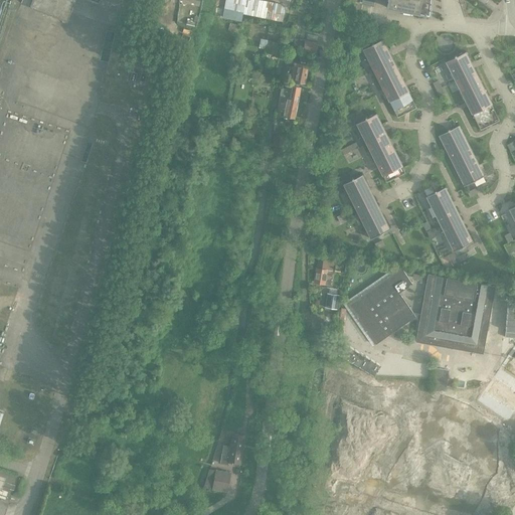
[(65,5),(66,0),(34,0),(32,7),(47,11),(51,1),(65,5)]
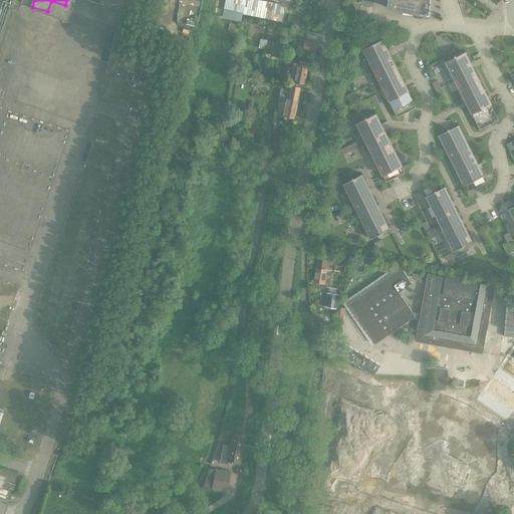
[(283,7),(279,4),(259,0),(225,0),(222,18),(241,22),(242,14),(282,22),(284,11),(283,7)]
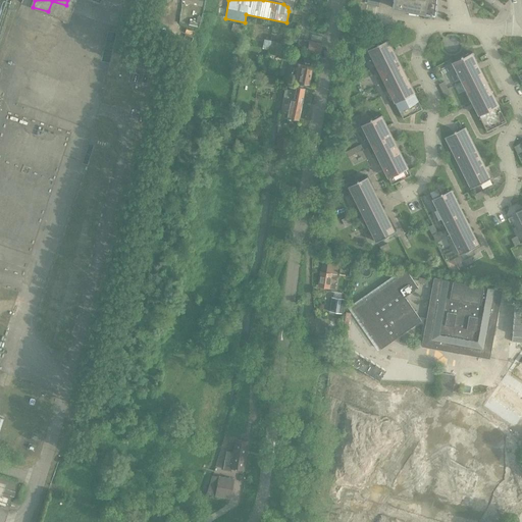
[(393,0),(392,8),(435,16),(436,0),(393,0)]
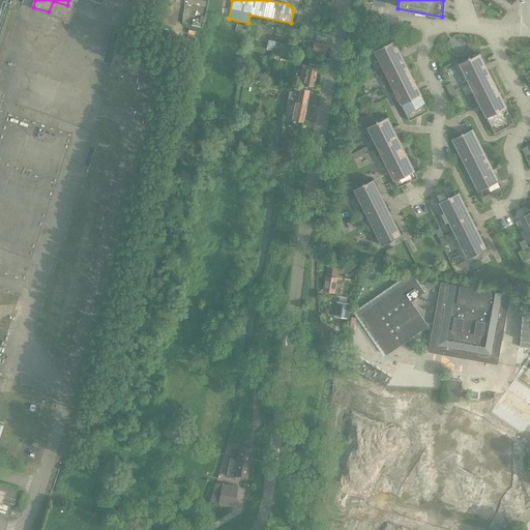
[(246,26),(237,25),(235,32),(245,34),(246,26)]
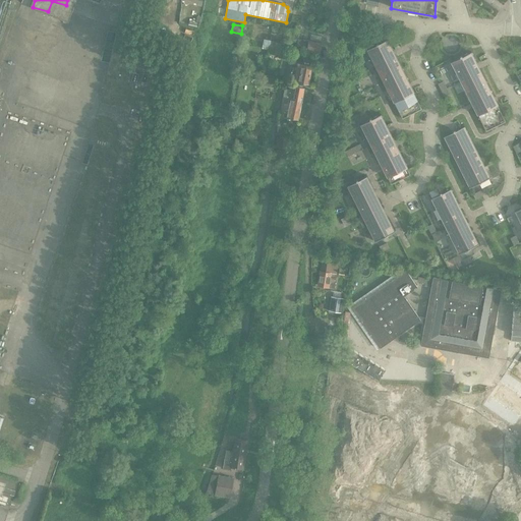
[(271,34),(281,37),(282,31),(273,29),(271,34)]
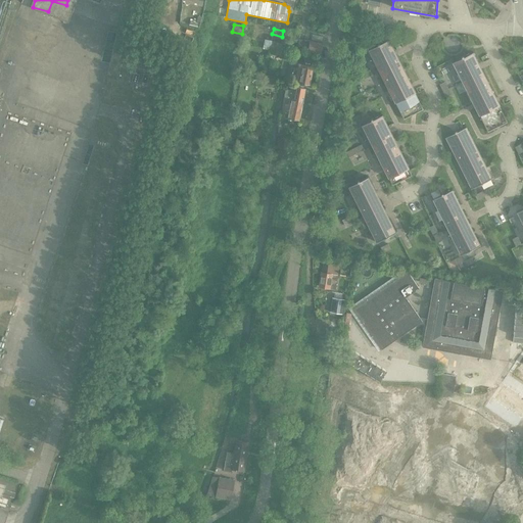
[(281,55),(283,43),(265,40),(263,49),(269,50),(269,53),(281,55)]
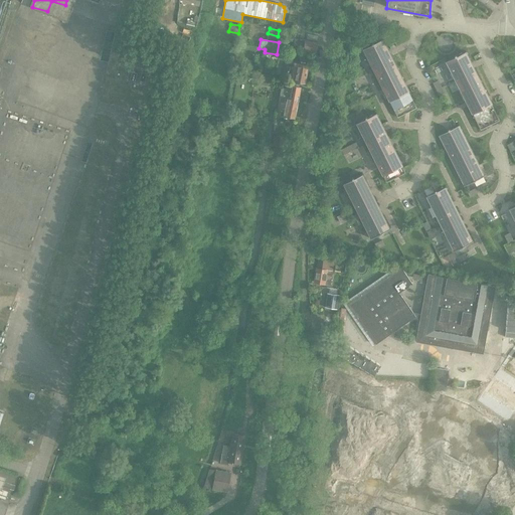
[(416,108),(391,56),(382,39),(363,48),(397,118),(416,108)]
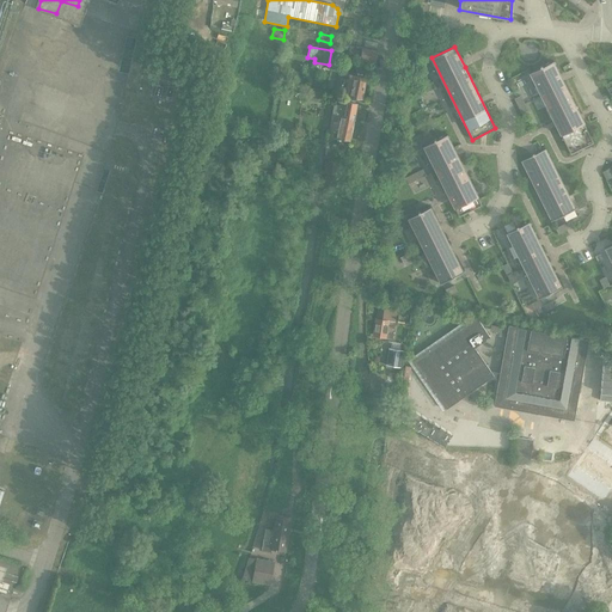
[(374,63),(377,51),(363,49),(361,60),(374,63)]
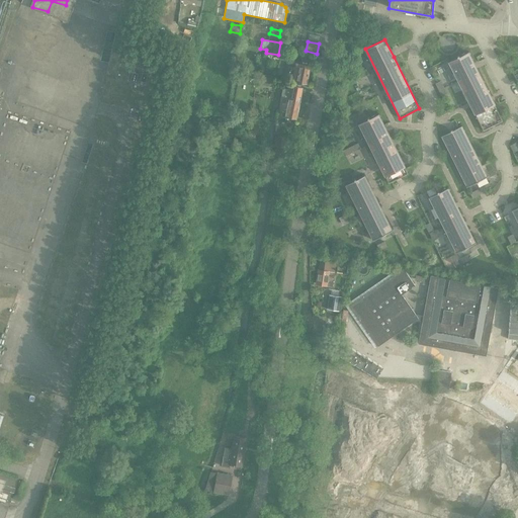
[(503,121),(477,70),(467,52),(448,62),(483,131),(503,121)]
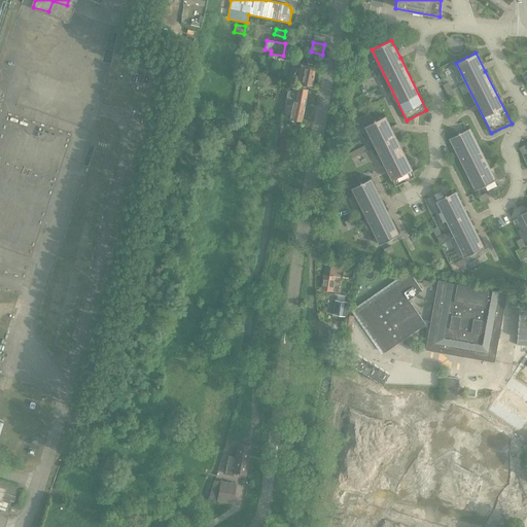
[(316,68),(302,65),(297,83),(312,86),(316,68)]
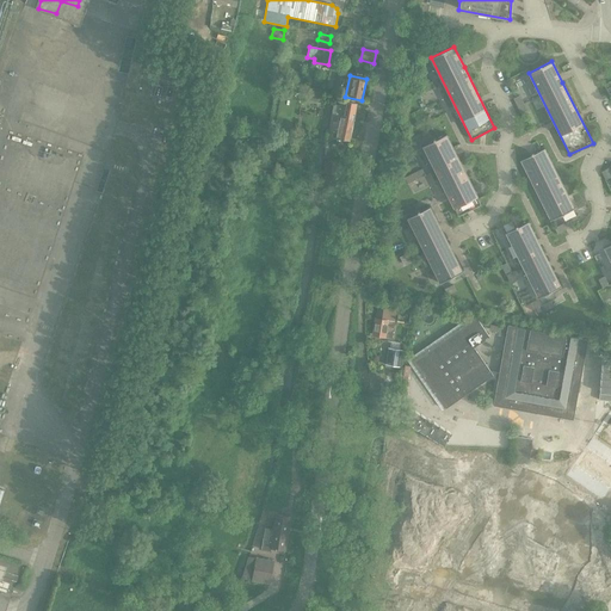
[(420,96),(436,88),(432,82),(414,91),(418,97),(420,96)]
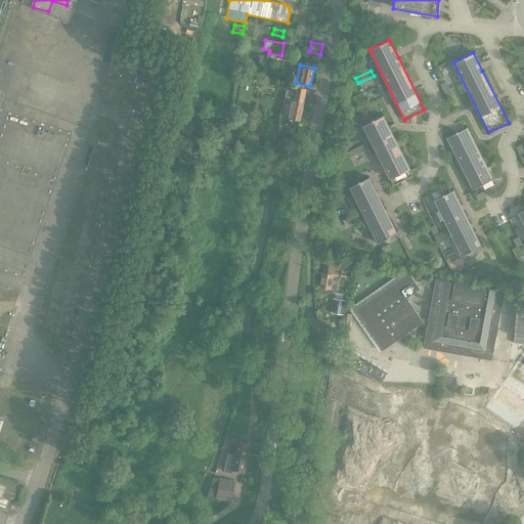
[(453,97),(445,82),(440,85),(447,99),(453,97)]
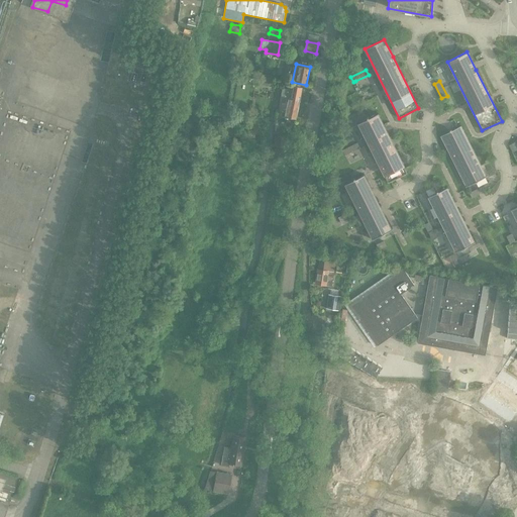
[(300,100),(302,89),(294,86),(289,85),(288,89),(283,88),(281,96),(289,98),(300,100)]
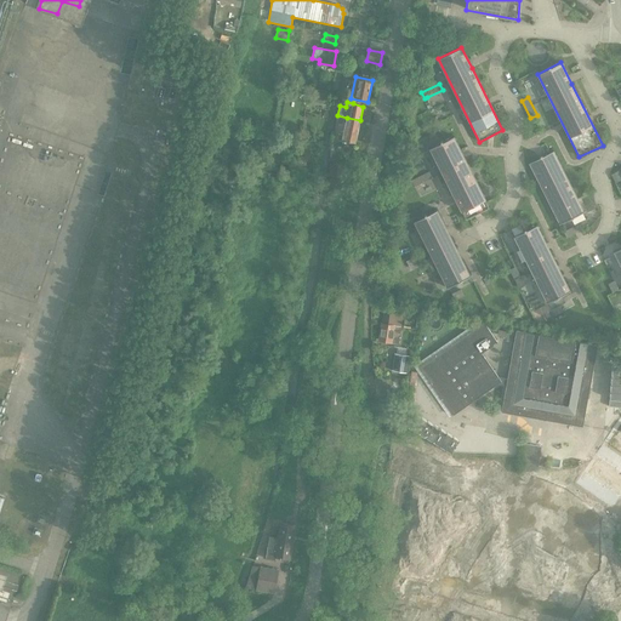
[(360,120),(347,118),(345,131),(343,131),(342,136),(339,135),(337,140),(355,143),(360,120)]
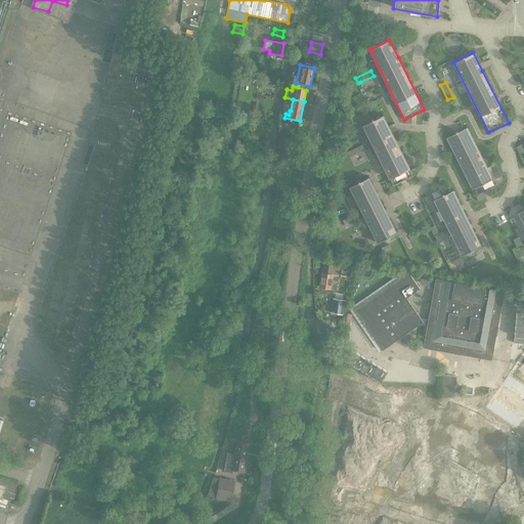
[(412,176),(394,139),(382,116),(362,125),(393,186),(412,176)]
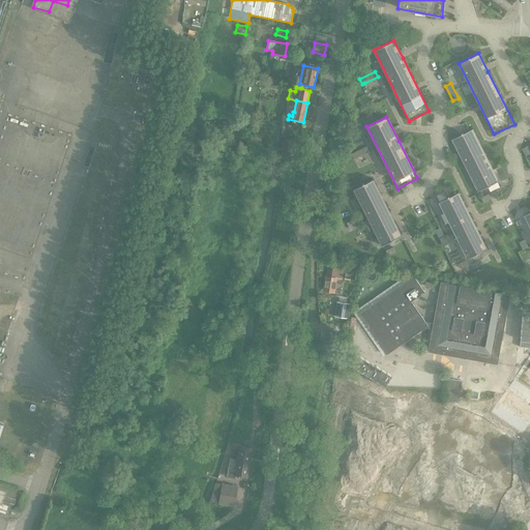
[(235,142),(238,127),(229,125),(226,140),(235,142)]
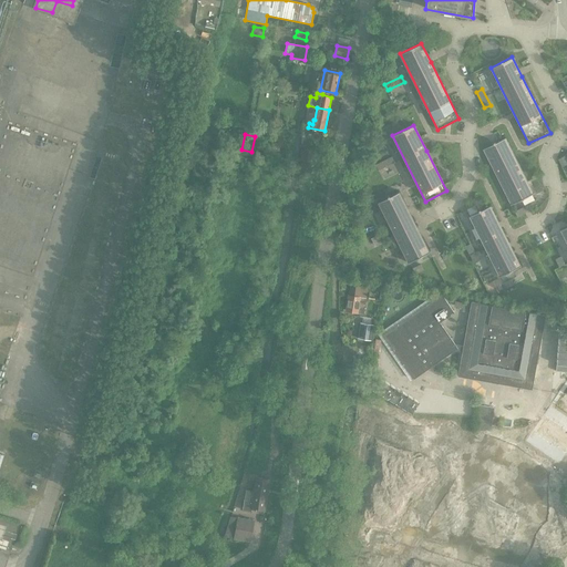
[(533,194),(505,138),(484,150),(512,205),(533,194)]
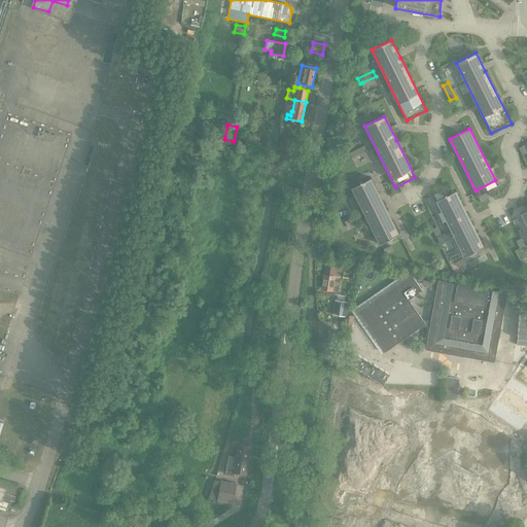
[(258,144),(261,134),(255,133),(252,142),(258,144)]
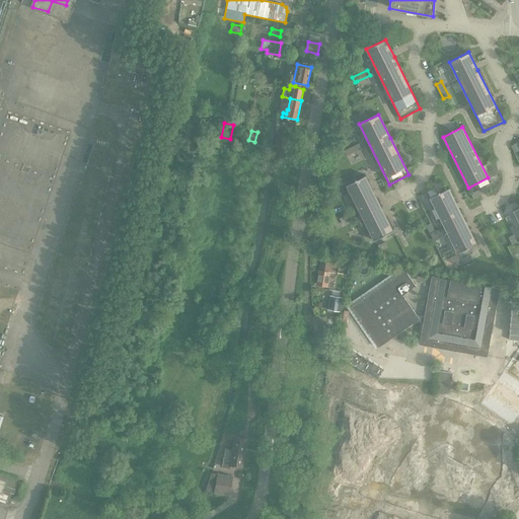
[(347,156),(361,149),(359,144),(344,151),(347,156)]
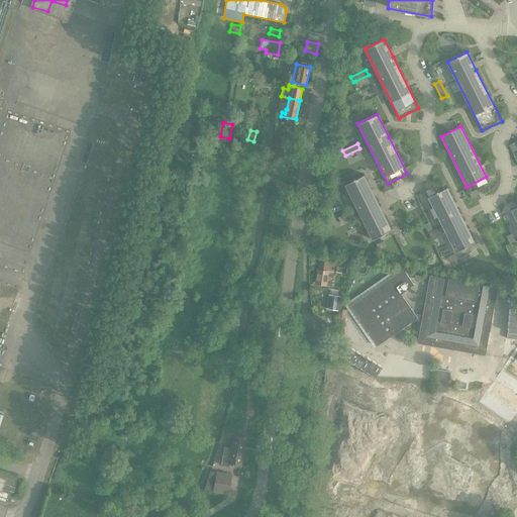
[(391,230),(374,196),(364,175),(344,184),(374,238),(391,230)]
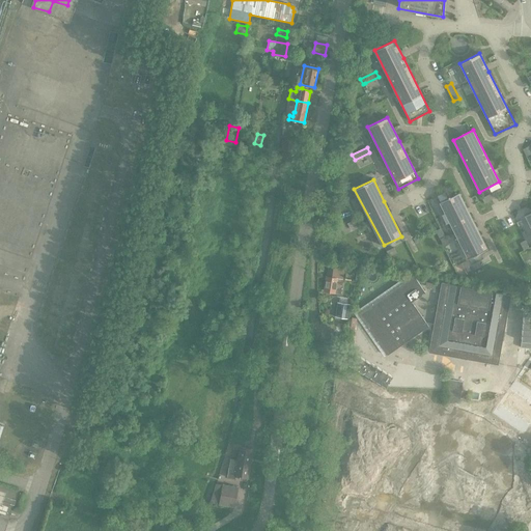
[(486,249),(470,215),(458,193),(440,202),(468,258),(486,249)]
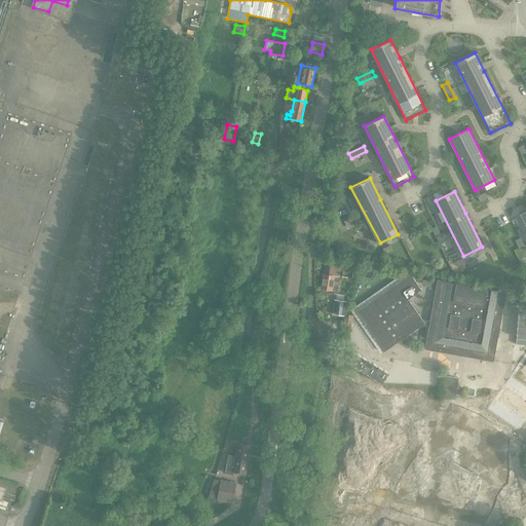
[(488,198),(485,193),(478,197),(480,202),(488,198)]
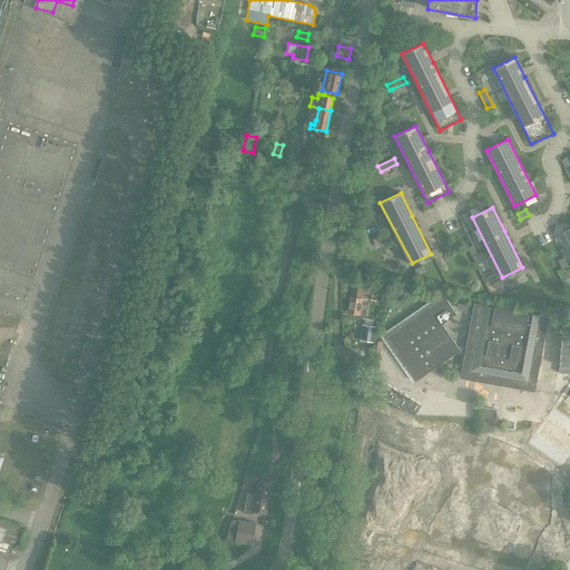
[(386,241),(382,233),(376,236),(380,244),(386,241)]
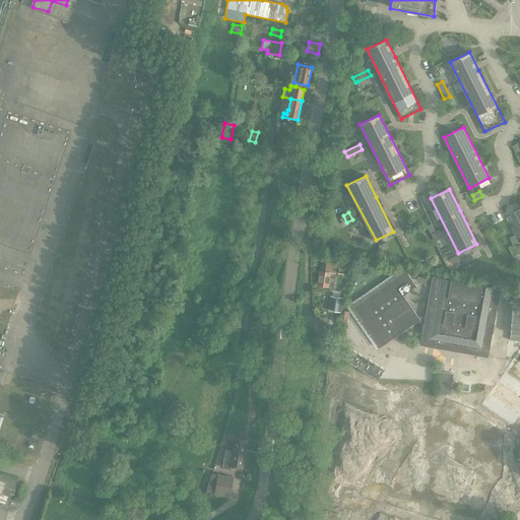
[(436,232),(432,223),(427,226),(431,234),(436,232)]
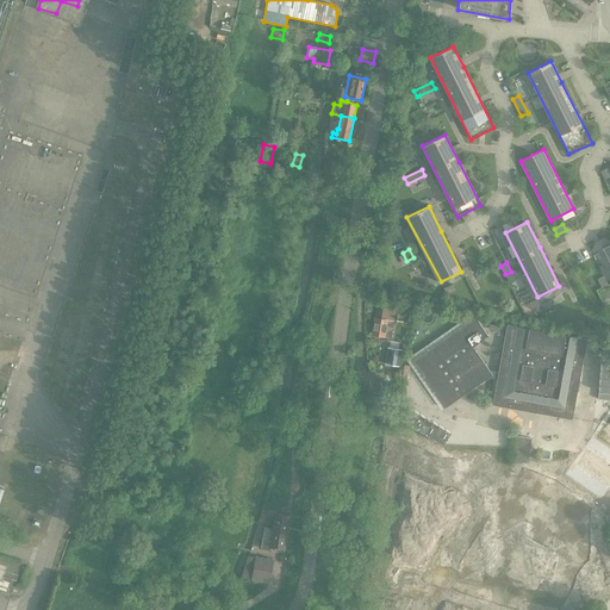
[(608,285),(603,277),(597,279),(602,288),(608,285)]
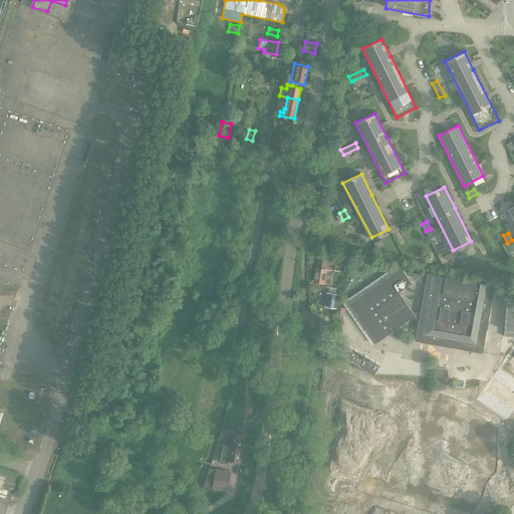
[(381,240),(374,243),(376,249),(383,245),(381,240)]
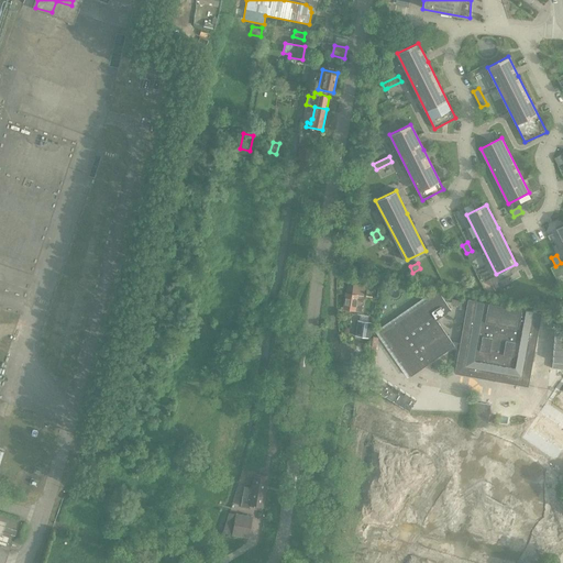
[(511,283),(508,277),(500,282),(503,287),(511,283)]
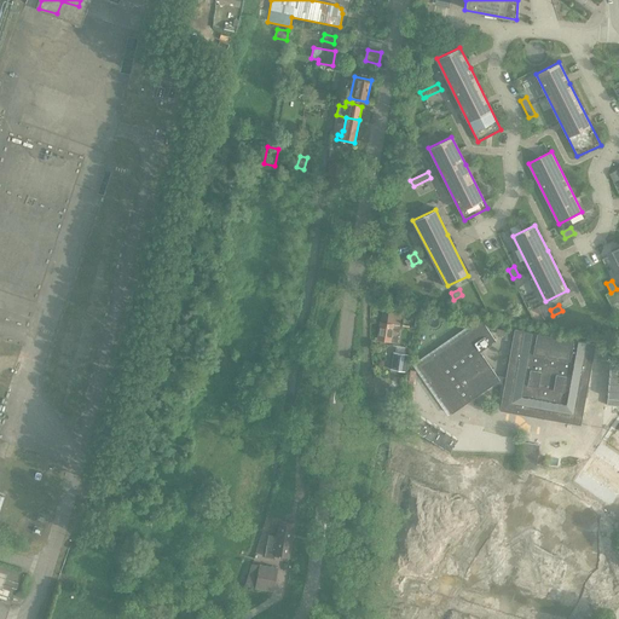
[(395,346),(399,325),(400,327),(401,312),(382,310),(381,323),(380,323),(377,340),(389,341),(389,345),(395,346)]
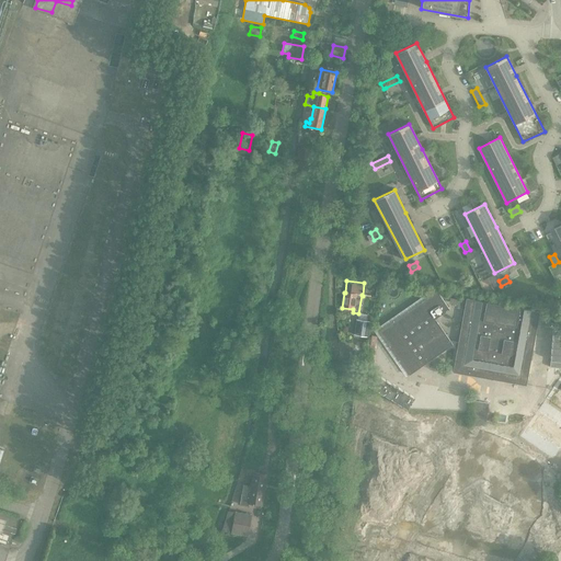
[(0,301),(22,309),(26,296),(0,287),(0,301)]
